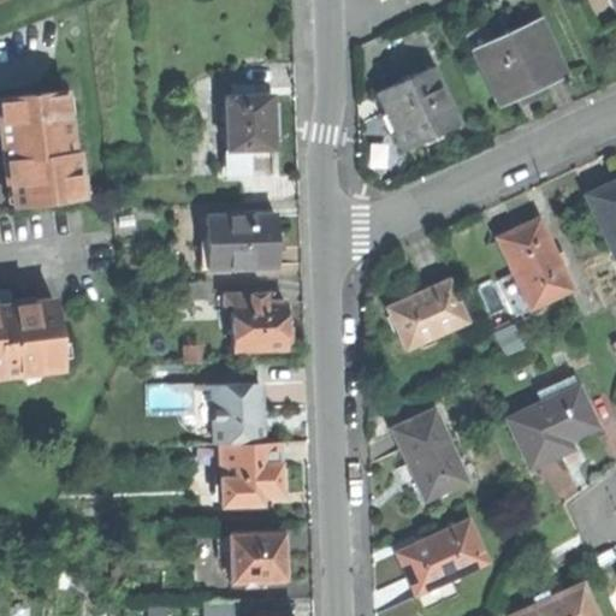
[(542,84),(563,75),(538,21),(474,49),(498,104),(517,95),(542,84)]
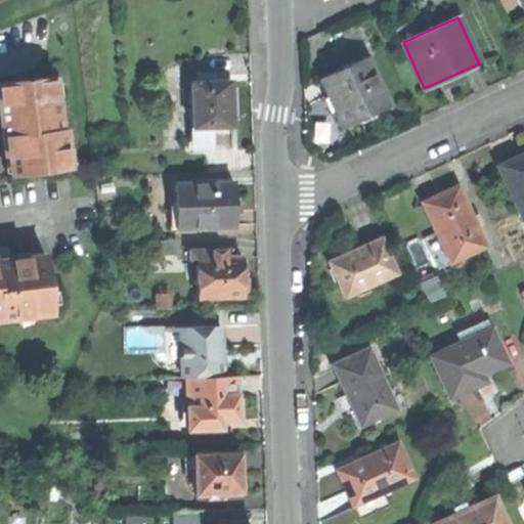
[(368,117),(389,106),(367,58),(320,79),(343,128),(368,117)]
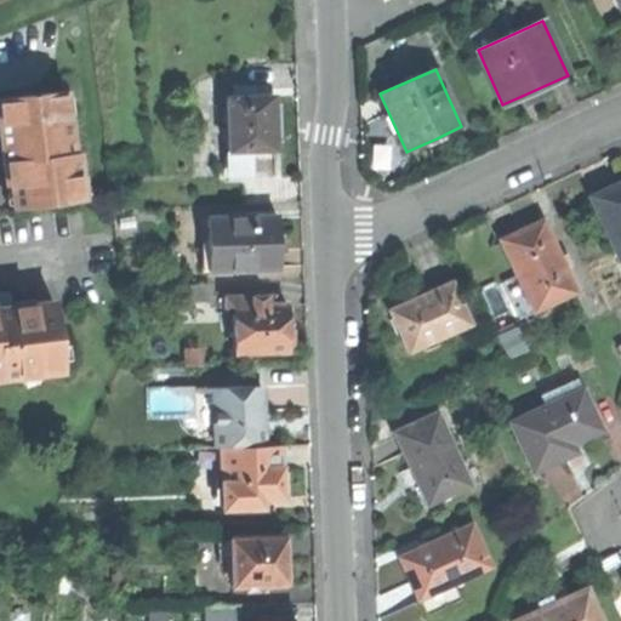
[(550,93),(546,85),(522,96),(527,104),(537,100),(550,93)]
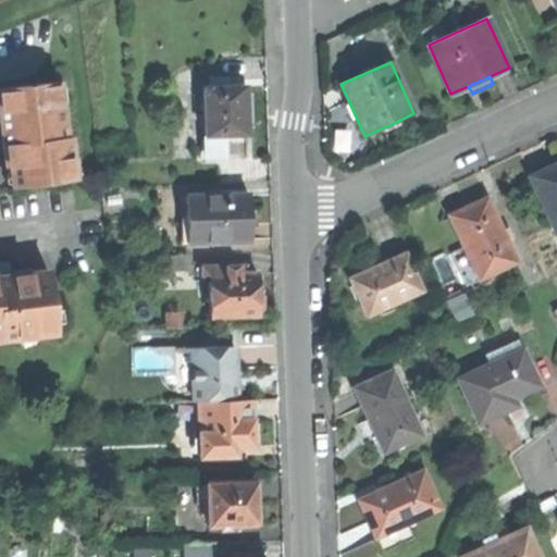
[(227,135),(247,135),(246,112),(245,86),(233,86),(233,78),(213,79),(214,87),(205,87),(206,136),(227,135)]
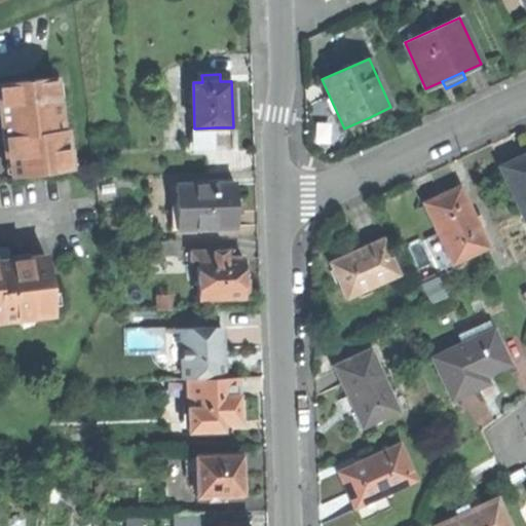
[(8,138),(12,175),(68,168),(63,128),(57,129),(50,78),(24,81),(0,83),(0,120),(2,139),(8,138)]
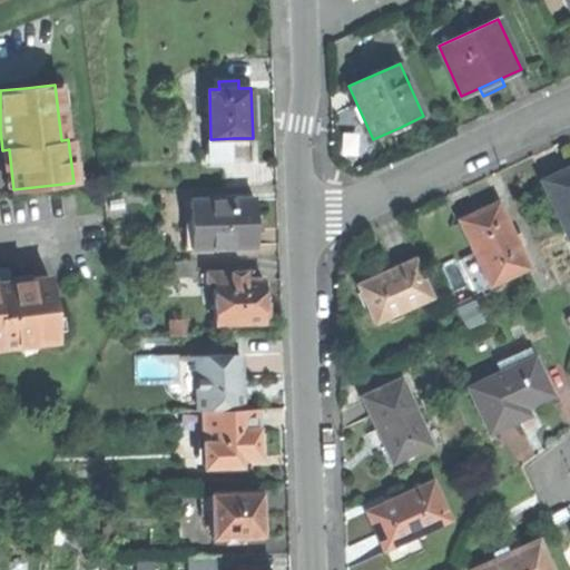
[(234,163),(233,138),(210,139),(212,163),(234,163)]
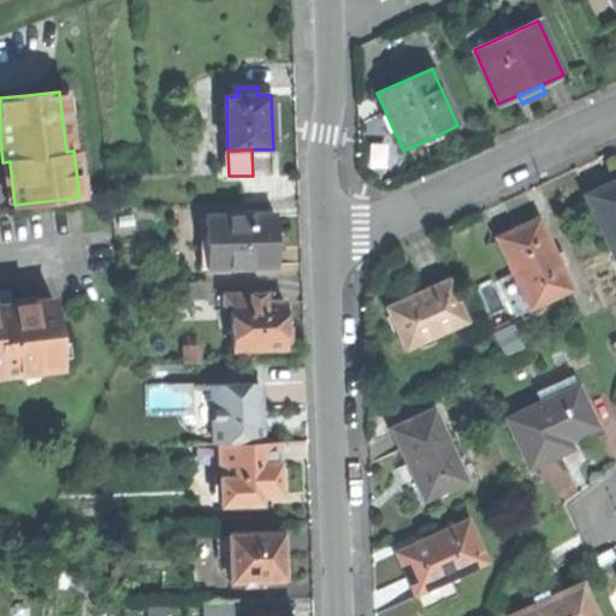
[(615,259),(615,181),(606,185),(586,195),(615,259)]
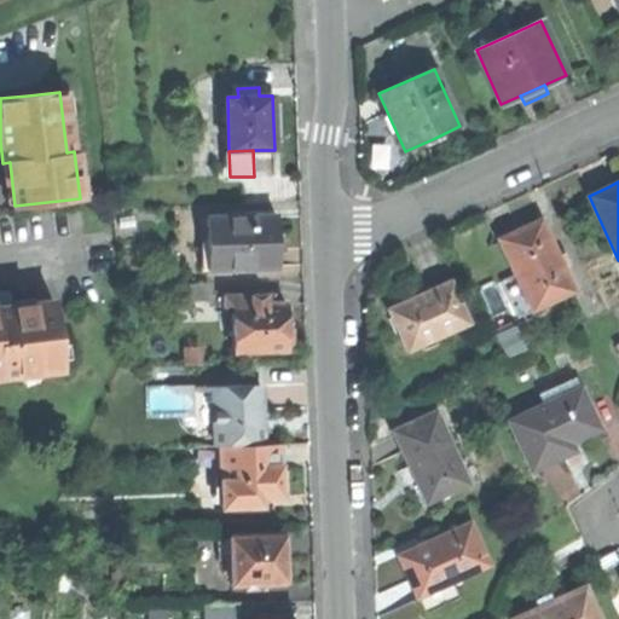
[(278,218),(208,219),(209,270),(279,268),(279,243),(278,218)]
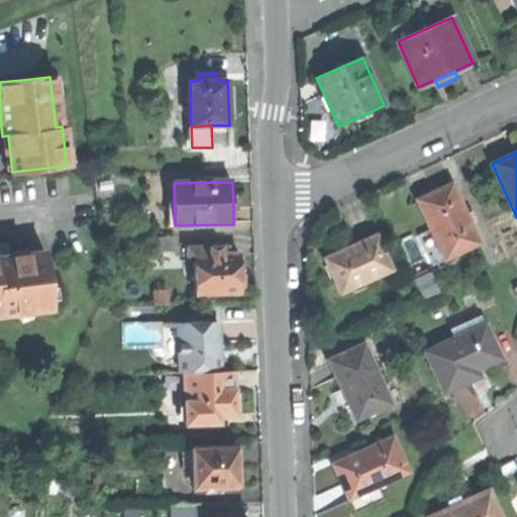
[(432,265),(480,243),(451,184),(434,192),(419,199),(432,228),(418,234),(432,265)]
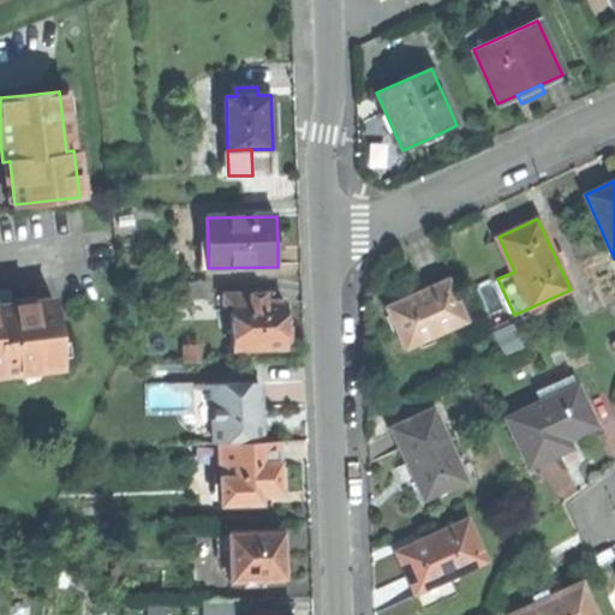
[(405,350),(464,322),(446,282),(417,297),(387,310),(405,350)]
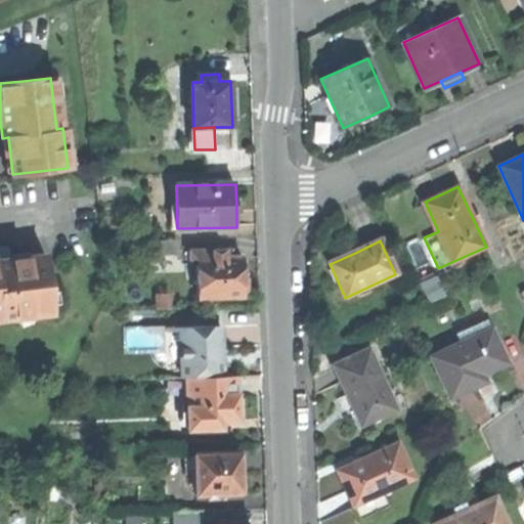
[(190,258),(199,258),(213,257),(213,249),(189,249),(190,258)]
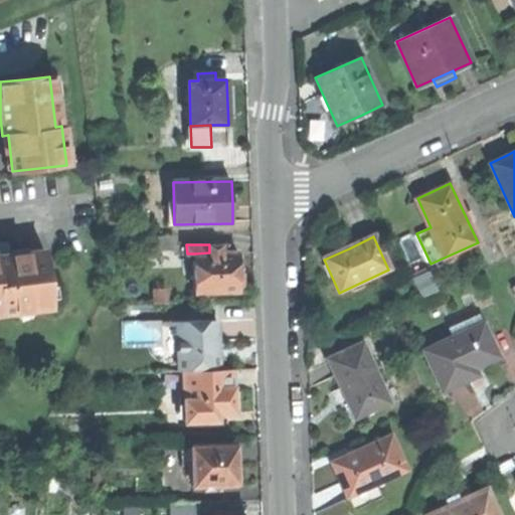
[(195,253),(195,291),(240,291),(240,285),(244,285),(244,279),(244,270),(238,270),(238,251),(228,251),(228,244),(209,244),(209,252),(195,253)]
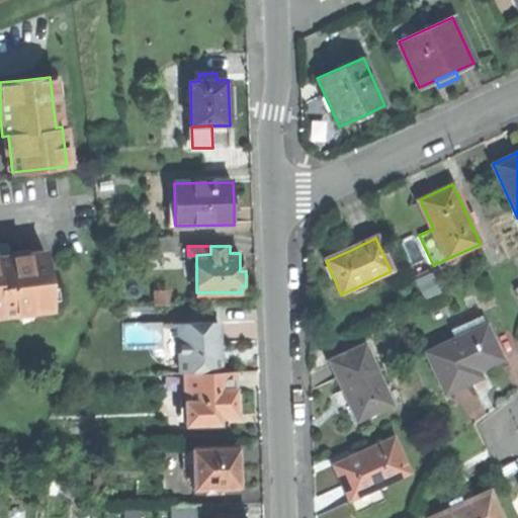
[(0,308),(0,309),(1,313),(52,307),(45,253),(13,257),(0,258),(0,308)]
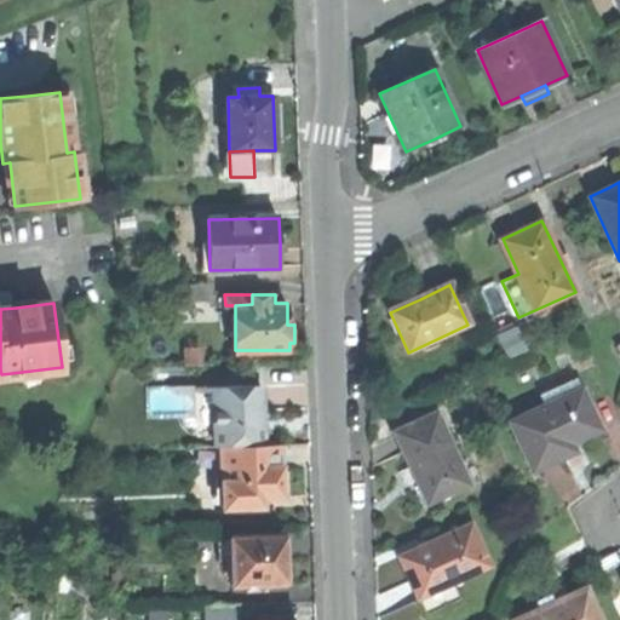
[(184,348),(185,366),(199,365),(199,348),(184,348)]
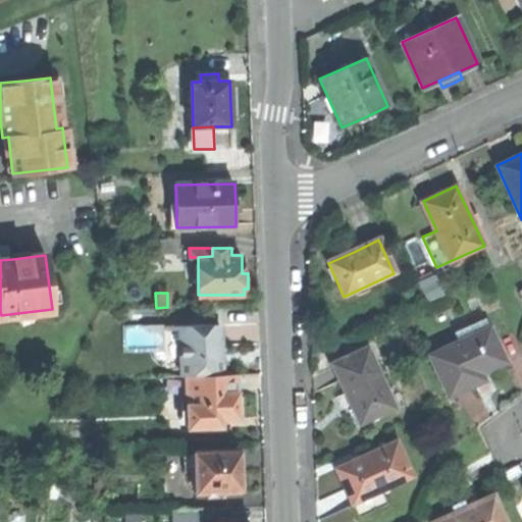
[(458,333),(462,342),(486,330),(482,321),(458,333)]
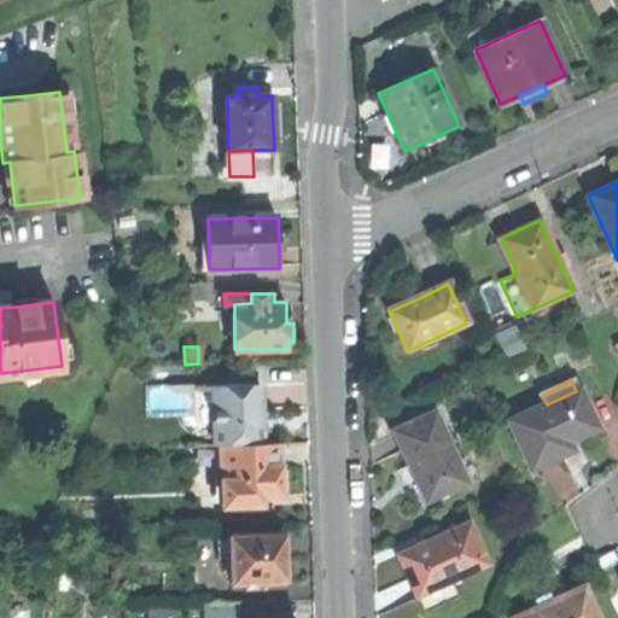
[(221,443),(261,442),(260,419),(267,412),(260,406),(260,398),(260,384),(232,384),(232,382),(193,383),(196,444),(221,443)]
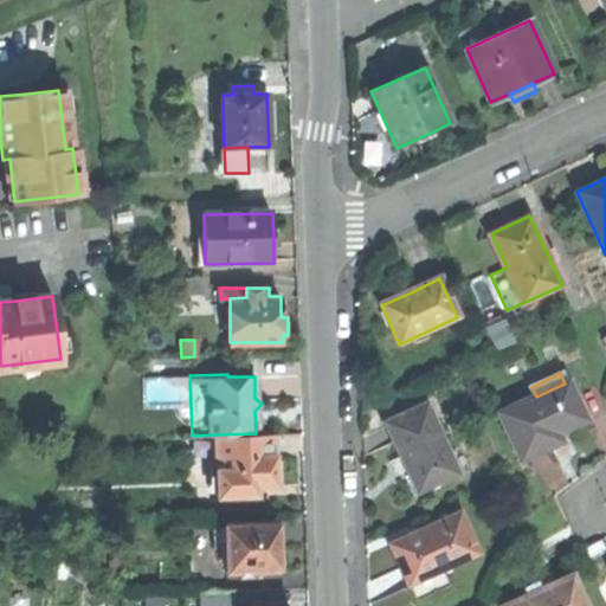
[(495,416),(516,463),(548,449),(543,439),(561,431),(581,421),(565,384),(536,397),(495,416)]
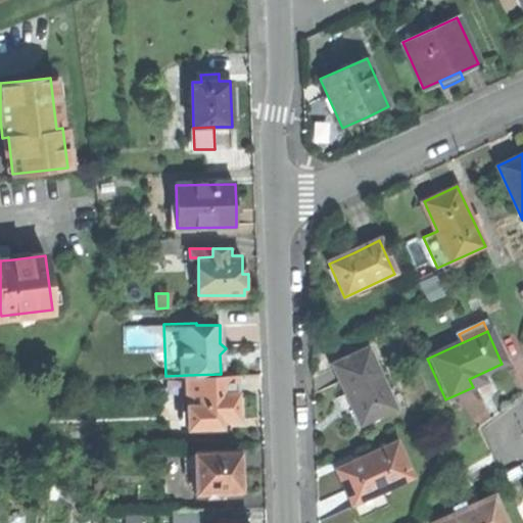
[(347,397),(360,424),(395,408),(368,349),(333,366),(347,397)]
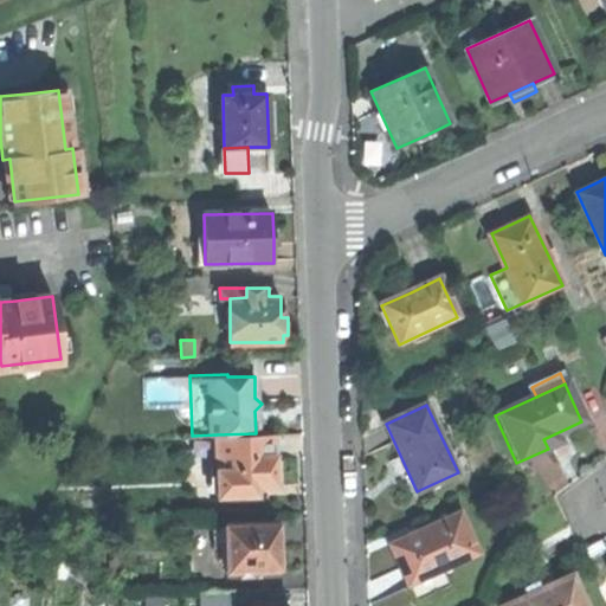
[(272,433),(256,433),(217,434),(219,497),(257,496),(257,489),(274,488),(274,482),(282,481),(282,471),(281,459),(274,459),(272,433)]
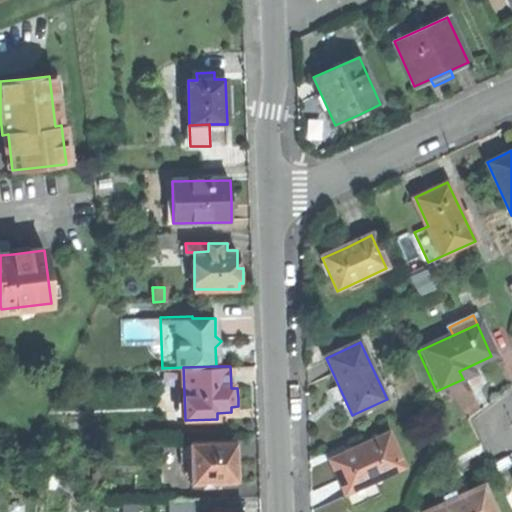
[(339,480),(346,495),(375,482),(405,468),(389,433),(330,461),(339,480)]
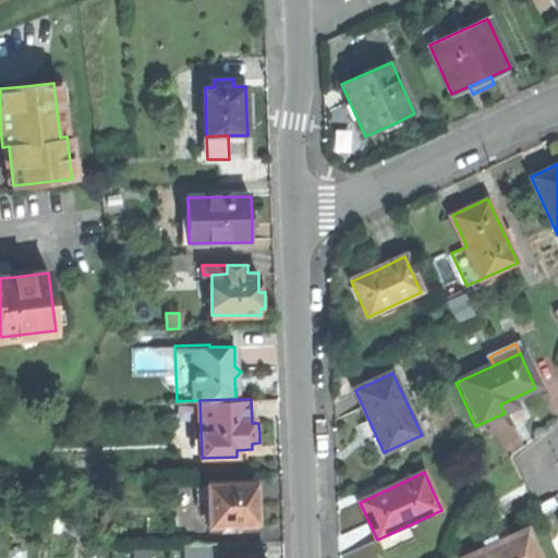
[(207,483),(209,526),(255,523),(254,502),(253,481),(207,483)]
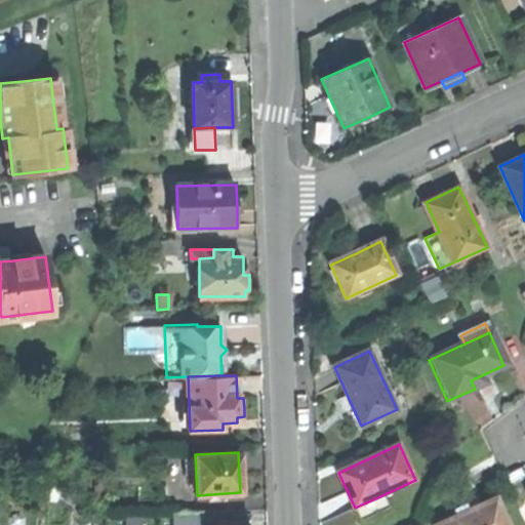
[(391,509),(385,494),(355,508),(362,523),(391,509)]
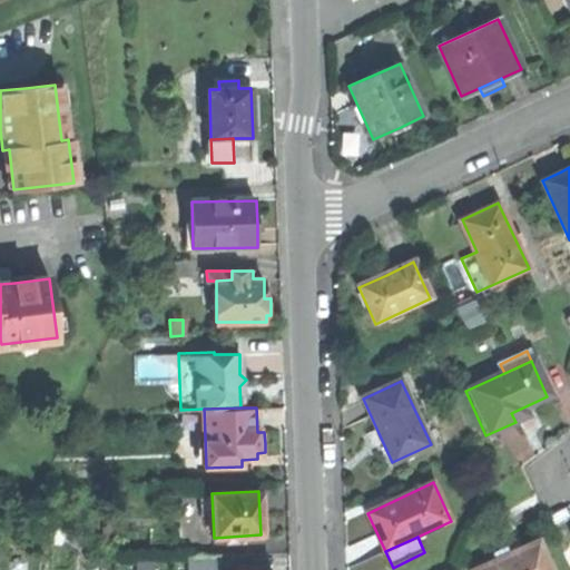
[(477,569),(550,569),(544,557),(538,542),(477,569)]
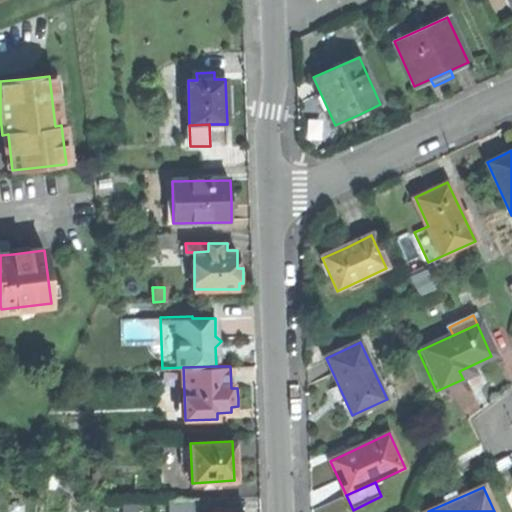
[(163,511),(190,511),(190,500),(163,501),(163,511)]
